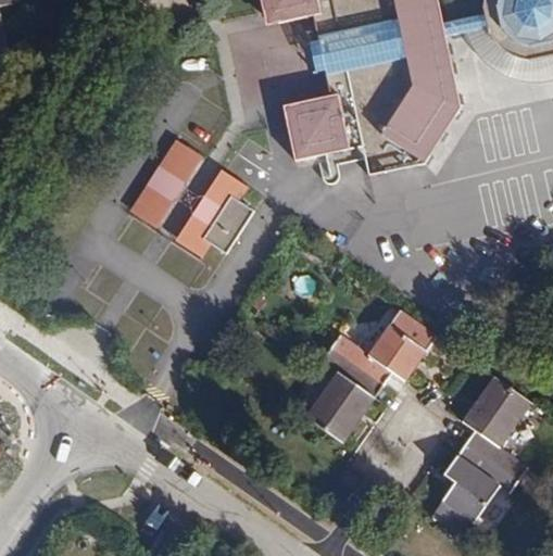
[(0,30),(3,30),(0,12),(20,8),(17,0),(0,0),(0,30)]
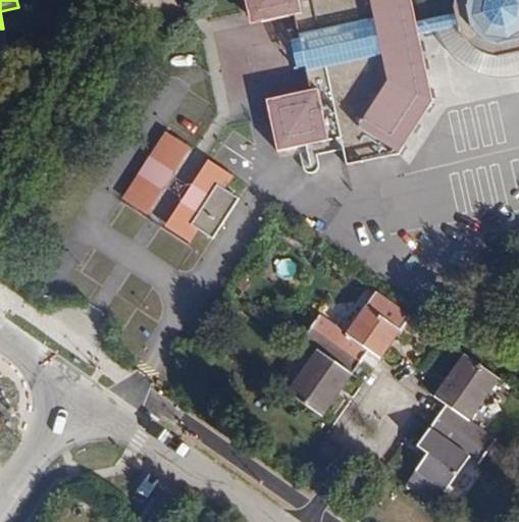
[(518,0),(458,0),(457,8),(459,9),(458,12),(419,20),(414,0),(250,0),(254,18),(260,22),(298,14),(302,37),(309,66),(314,90),(277,98),(272,104),(282,150),(311,144),(341,138),(344,149),(347,149),(351,165),(404,154),(436,102),(422,35),(449,30),(461,28),(463,31),(486,25),(482,9),(482,4),(484,0),(505,0),(505,1),(514,6),(518,4),(518,0)]
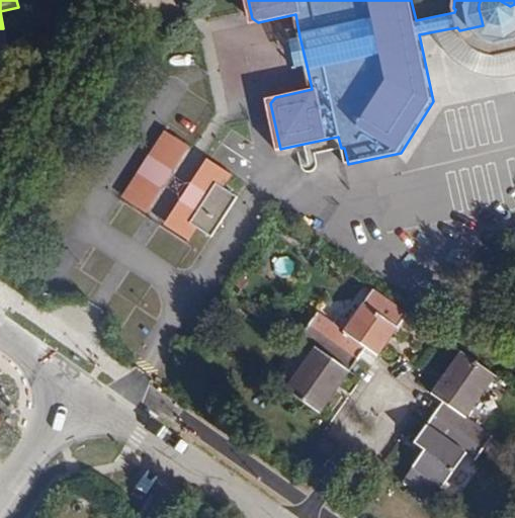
[(514,4),(510,6),(501,1),(501,0),(481,0),(479,4),(479,9),(483,25),(459,30),(457,27),(445,29),(449,41),(456,53),(465,62),(480,69),(493,73),(508,73),(514,71),(514,4)]
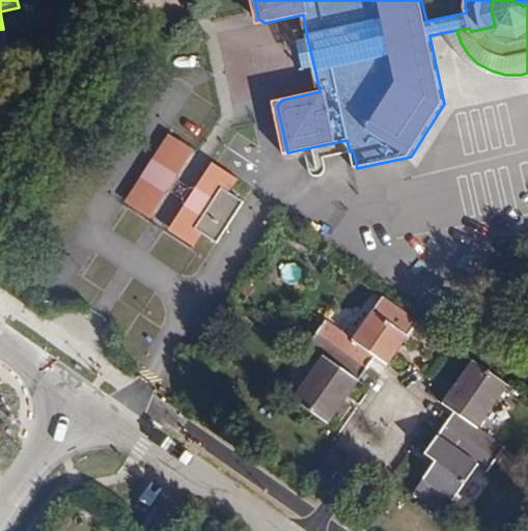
[(0,52),(8,51),(3,29),(0,29),(0,52)]
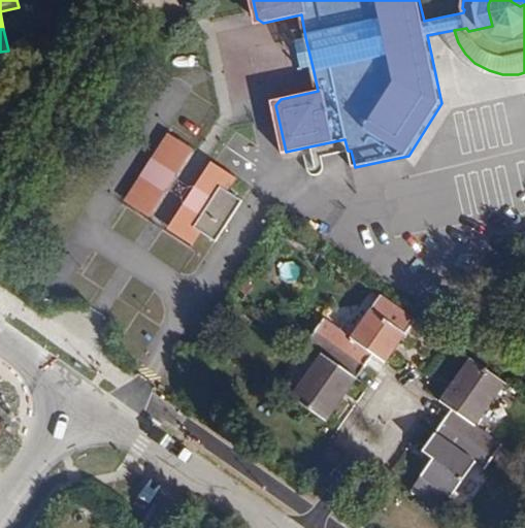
[(313,67),(305,37),(295,39),(302,69),(313,67)]
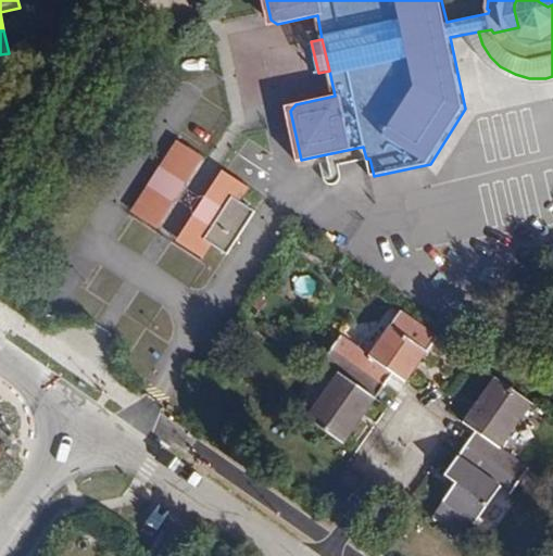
[(155,230),(201,159),(174,141),(128,213),(155,230)]
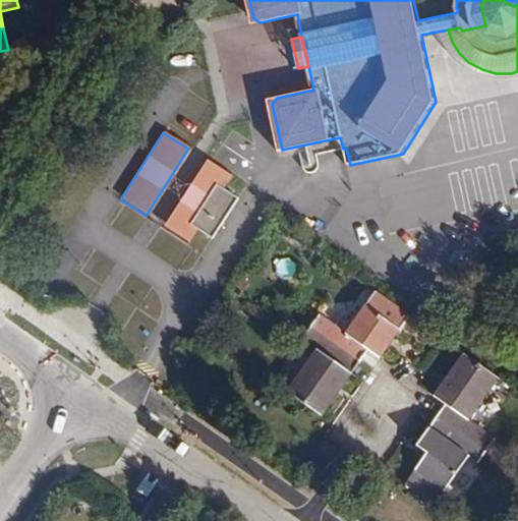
[(310,143),(312,156),(343,149),(340,137),(310,143)]
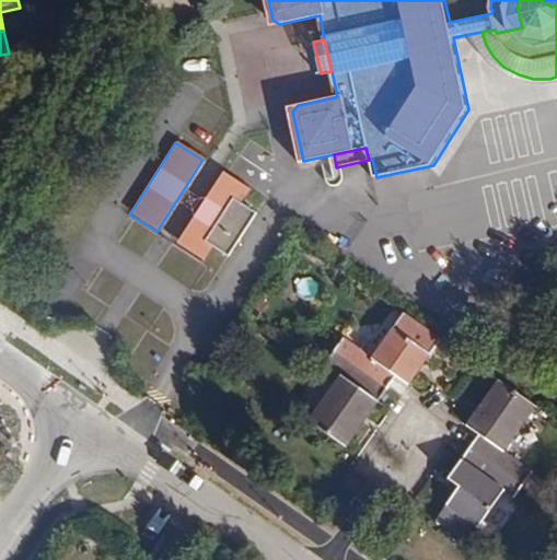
[(241,191),(234,187),(207,230),(213,234),(231,245),(258,202),(241,191)]
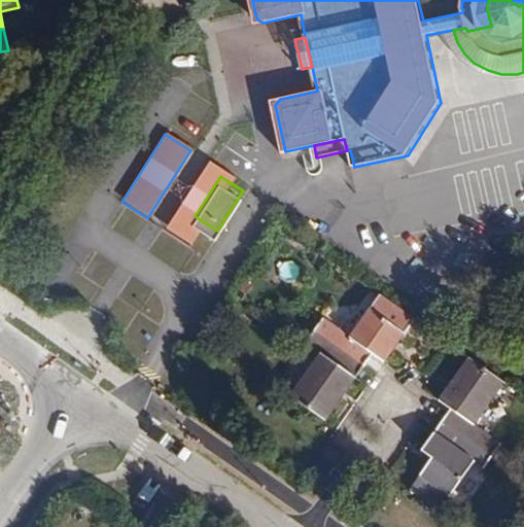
[(310,327),(360,361),(368,351),(381,359),(411,316),(375,291),(346,334),(318,316),(310,327)]
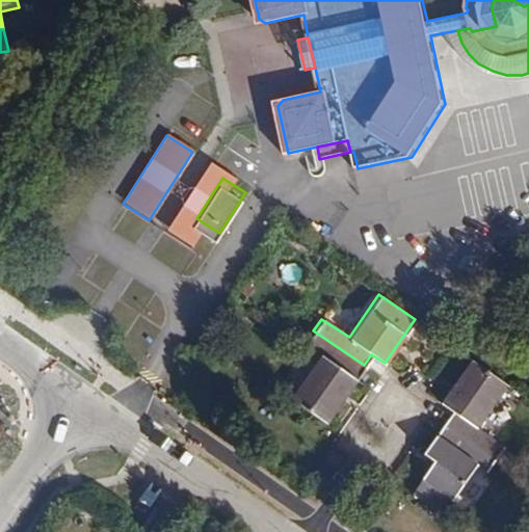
[(364,365),(313,330),(305,344),(318,353),(288,398),(324,422),(364,365)]
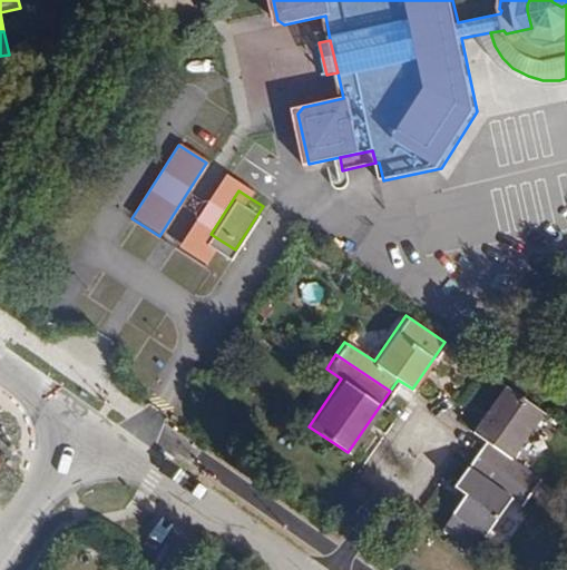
[(485,441),(477,452),(531,489),(539,477),(514,458),(546,412),(504,383),(470,431),(485,441)]
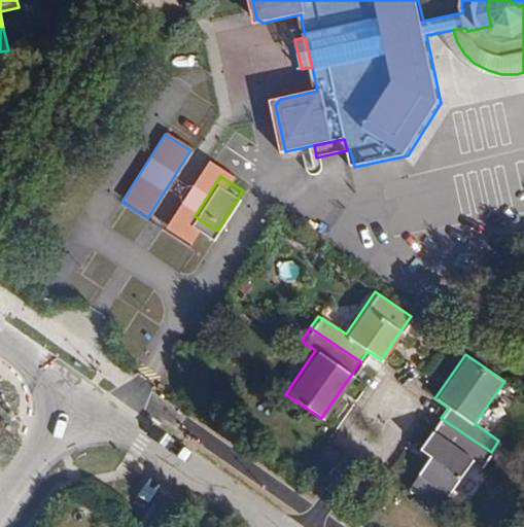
[(482,465),(491,452),(441,418),(420,449),(430,456),(409,490),(439,511),(457,483),(473,459),(482,465)]
